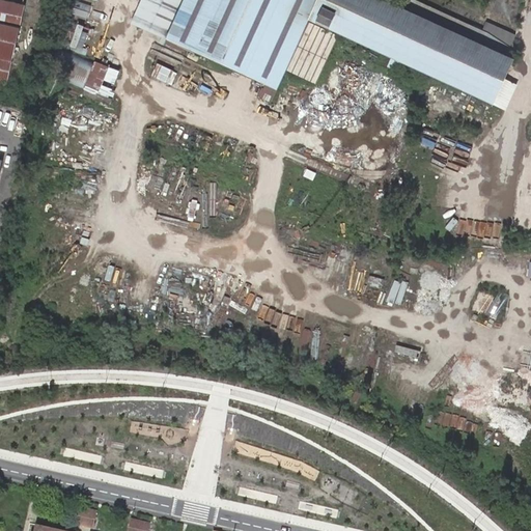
[(24,3),(5,0),(0,0),(0,78),(7,80),(24,3)]
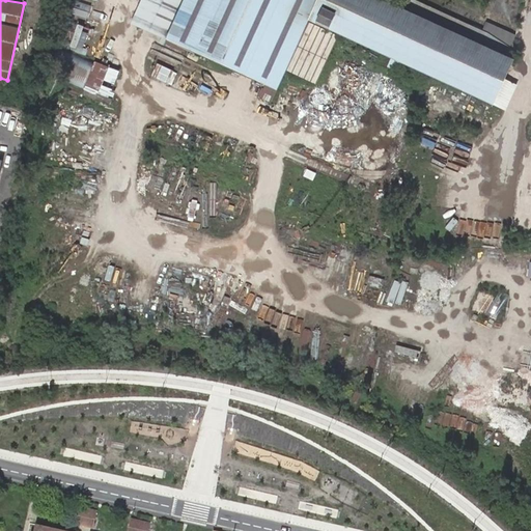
[(149,0),(139,23),(167,36),(183,0),(149,0)]
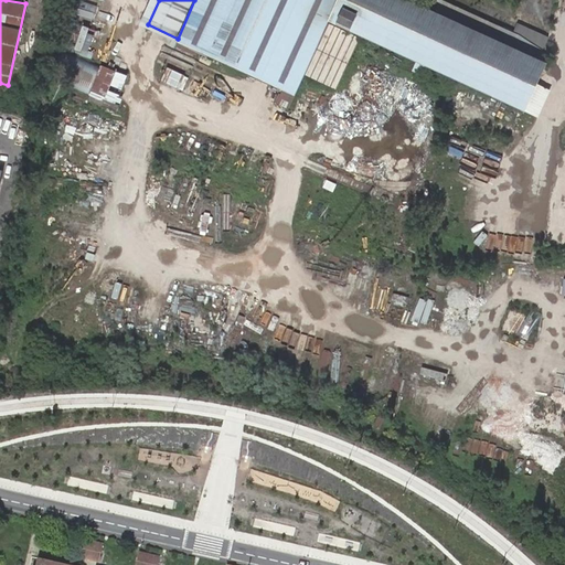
[(339,0),(194,0),(178,39),(252,73),(266,80),(296,94),(330,20),(339,0)]
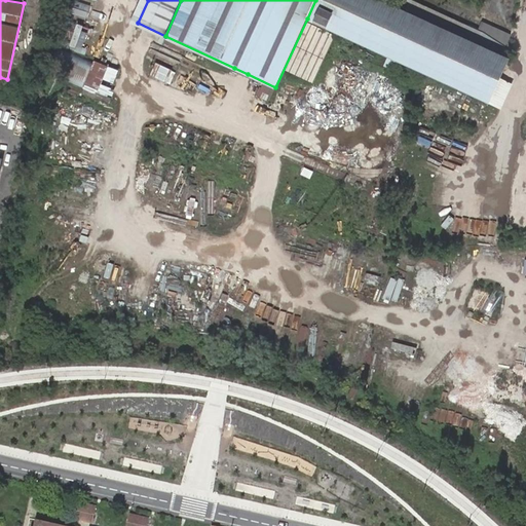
[(402,62),(421,72),(489,103),(509,61),(377,0),(315,0),(307,19),(386,55),(402,62)]
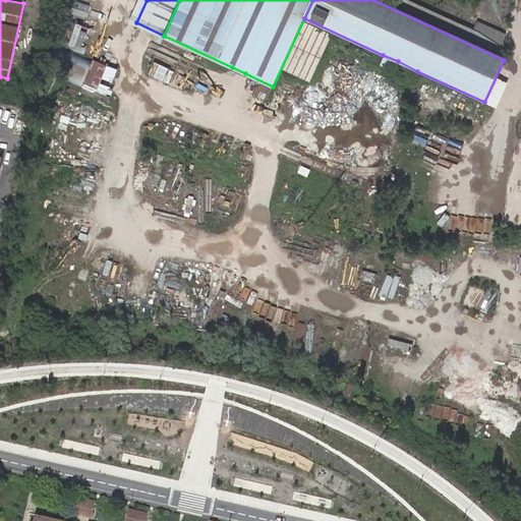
[(398,61),(383,55),(379,63),(393,71),(398,61)]
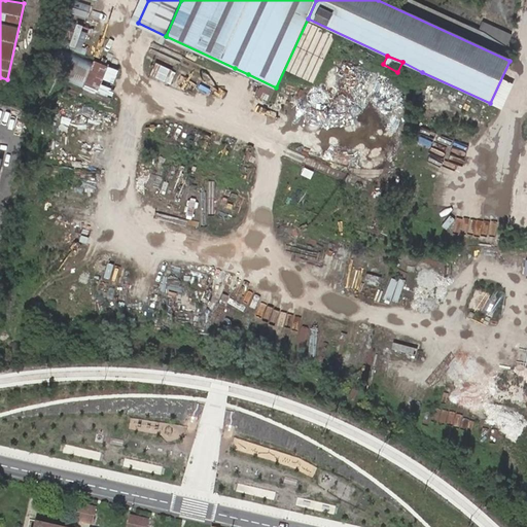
[(85,90),(111,97),(118,70),(93,63),(85,90)]
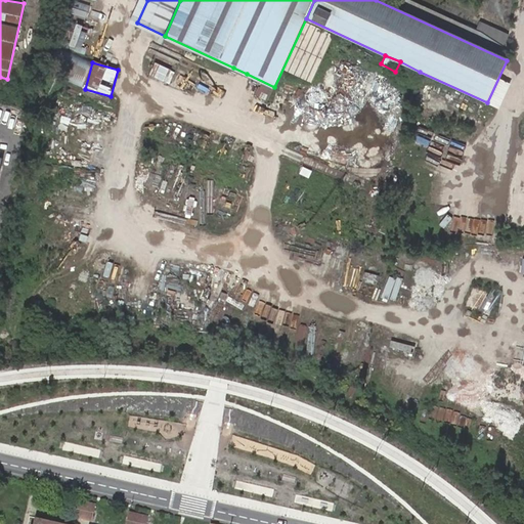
[(149,76),(169,85),(175,73),(155,63),(149,76)]
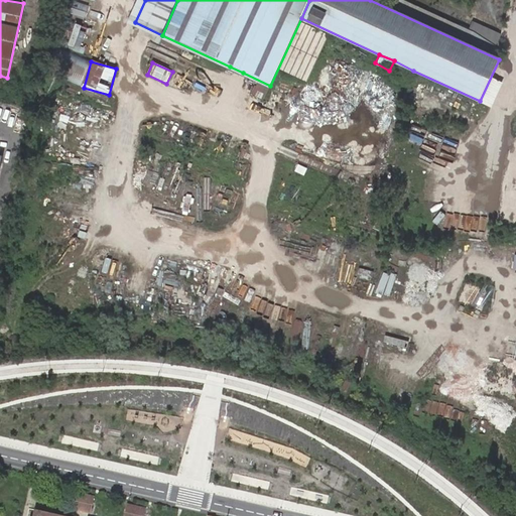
[(378,285),(391,289),(398,269),(385,265),(378,285)]
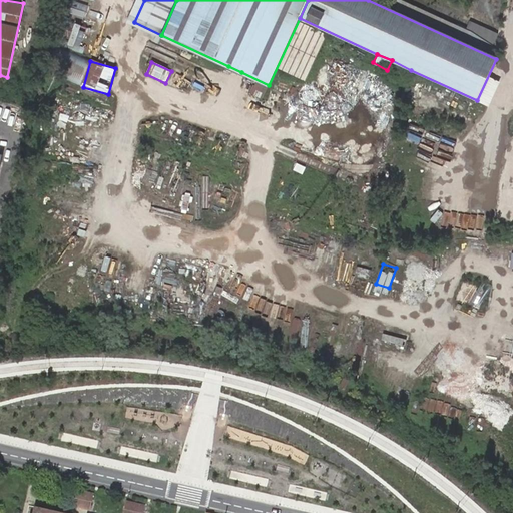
[(290,491),(334,500),(336,490),(316,486),(318,477),(293,472),(290,491)]
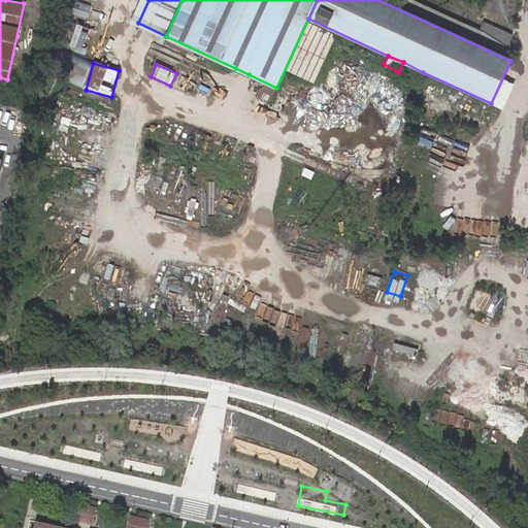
[(97,505),(78,500),(74,517),(94,522),(97,505)]
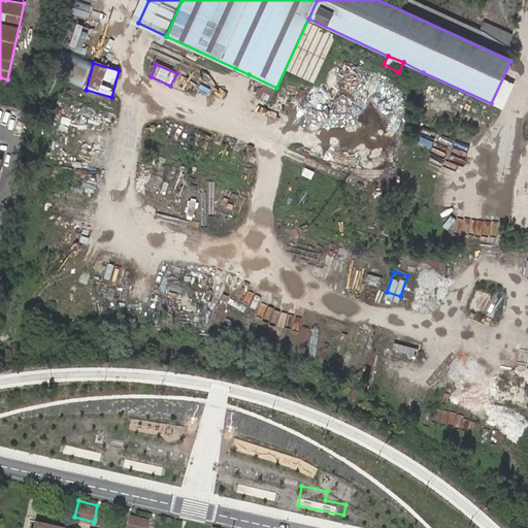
[(146,527),(150,518),(131,514),(127,527),(146,527)]
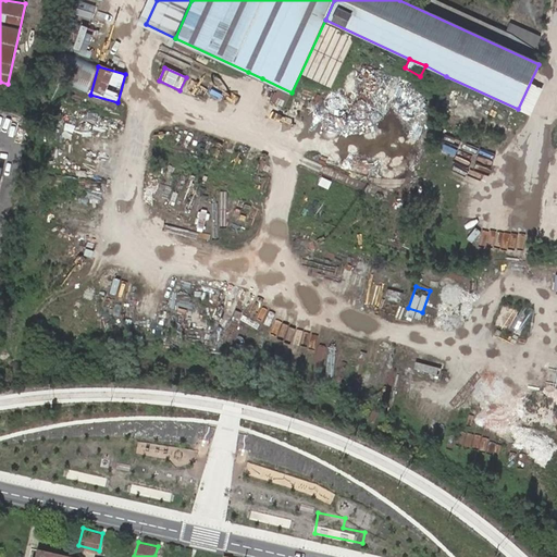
[(77,556),(78,556),(38,546),(35,556),(77,556)]
